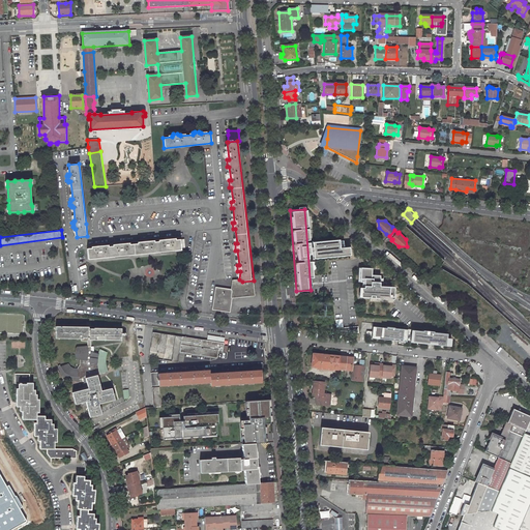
[(88,260),(182,251),(182,248),(185,247),(184,239),(177,239),(152,241),(92,247),(87,248),(88,260)]
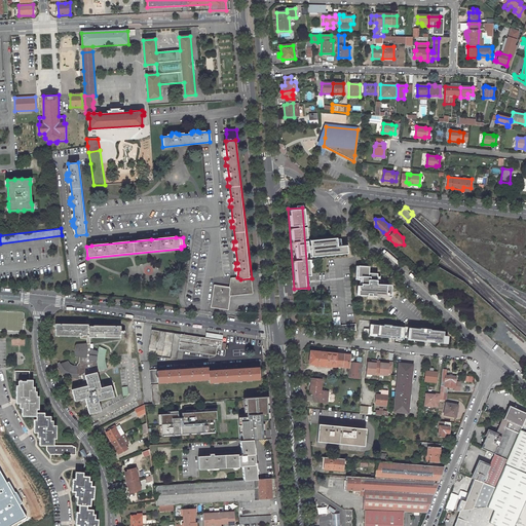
[(389,296),(390,284),(375,284),(376,272),(367,272),(368,265),(354,265),(353,279),(359,279),(359,285),(354,285),(353,295),(389,296)]
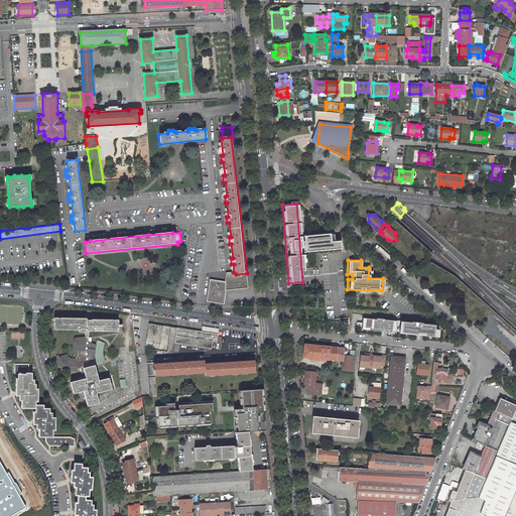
[(227,273),(226,281),(211,280),(208,298),(207,302),(225,304),(226,290),(237,289),(248,288),(247,273),(236,274),(233,272),(227,273)]
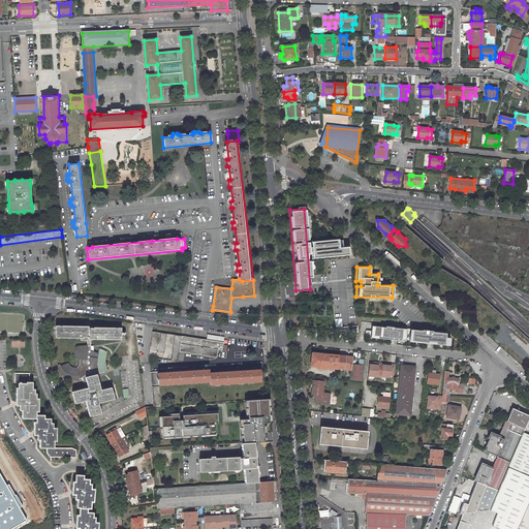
[(371,325),(371,338),(406,340),(405,342),(448,345),(448,337),(444,337),(444,332),(371,325)]
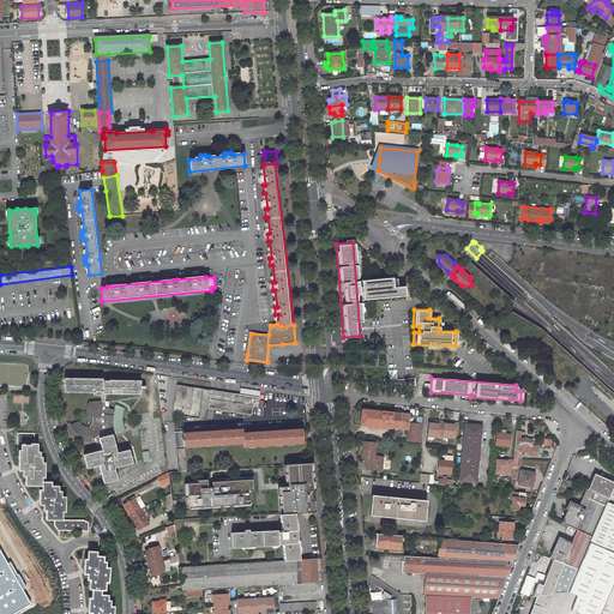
[(124,446),(113,447),(108,429),(112,428),(113,429),(121,426),(119,419),(119,413),(120,405),(113,402),(110,404),(103,402),(103,396),(101,396),(101,393),(108,393),(108,396),(139,396),(139,381),(108,381),(102,381),(102,380),(64,380),(64,393),(92,393),(92,397),(86,397),(85,397),(84,398),(83,405),(83,408),(84,408),(85,409),(89,409),(88,416),(85,421),(82,421),(78,419),(76,416),(70,419),(67,413),(62,414),(66,427),(67,429),(70,428),(72,432),(77,434),(78,433),(84,435),(88,435),(88,434),(95,433),(97,444),(79,447),(82,462),(94,459),(97,477),(110,475),(108,463),(126,459),(124,446)]
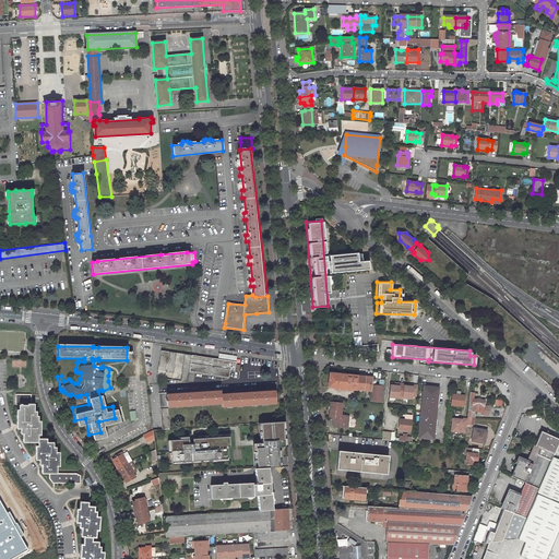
[(236,363),(162,352),(157,379),(187,382),(188,382),(190,372),(229,378),(230,371),(235,372),(236,363)]
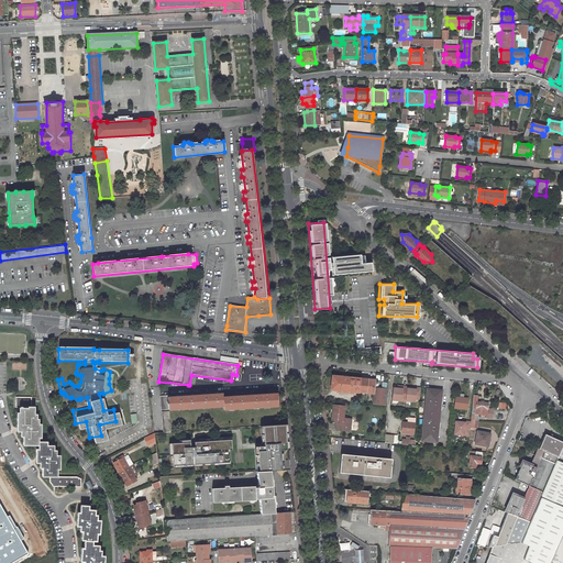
[(562,377),(562,364),(560,362),(553,367),(562,377)]
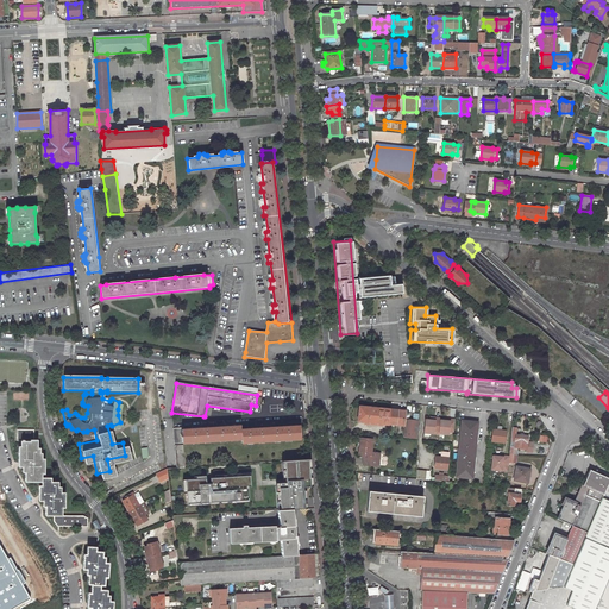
[(383,425),(405,426),(405,419),(406,409),(357,405),(356,421),(362,422),(362,424),(382,426),(383,425)]
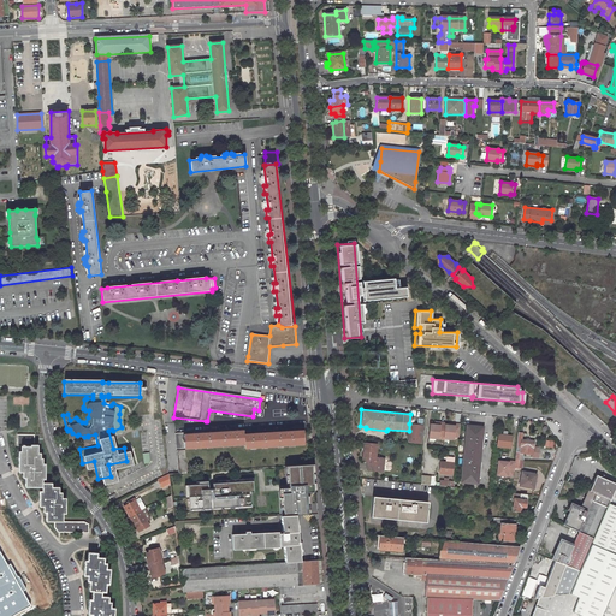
[(445,425),(445,424),(439,422),(439,426),(434,425),(430,425),(428,438),(443,439),(444,438),(445,425)]
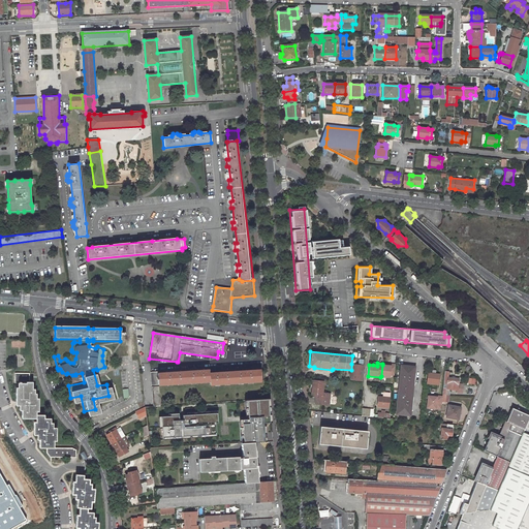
[(364,365),(351,364),(351,370),(350,380),(362,381),(364,365)]
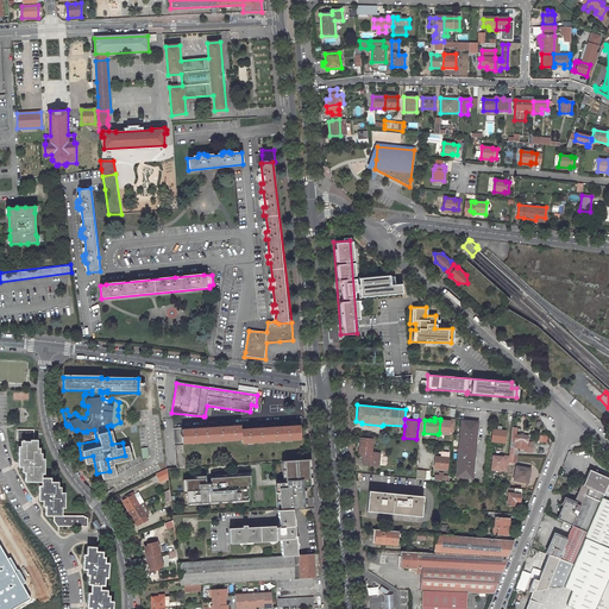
[(450,421),(445,421),(440,420),(439,433),(450,435),(450,433),(454,433),(456,420),(450,420),(450,421)]
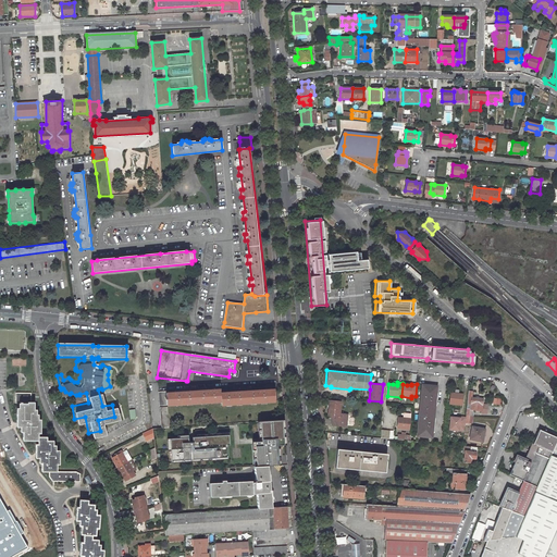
[(422,385),(418,436),(428,436),(432,437),(433,426),(435,426),(435,424),(433,424),(435,401),(437,401),(437,398),(435,398),(436,387),(422,385)]
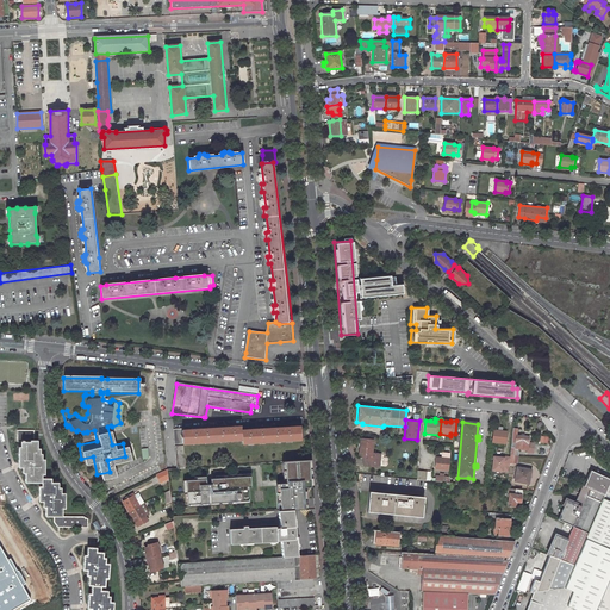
[(244,443),(304,439),(303,424),(243,428),(243,424),(184,428),(185,443),(244,440),(244,443)]
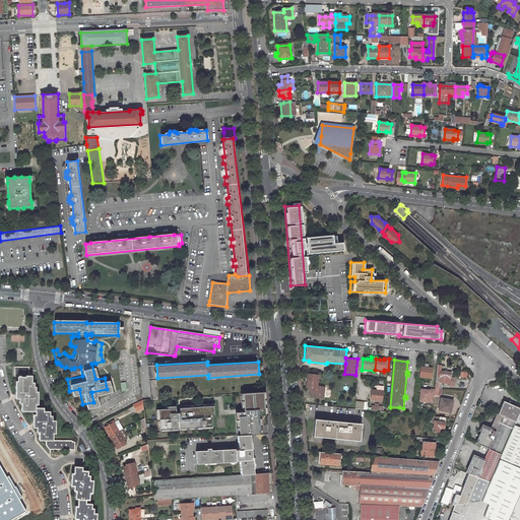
[(432,378),(433,369),(428,368),(429,366),(425,366),(425,368),(421,368),(420,377),(424,378),(432,378)]
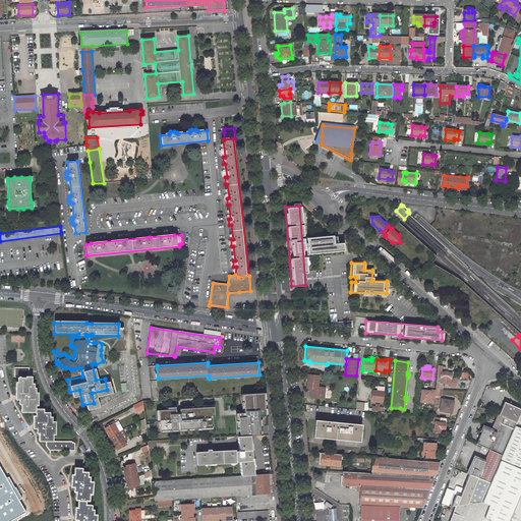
[(29,368),(13,368),(13,378),(16,378),(16,382),(14,382),(14,399),(17,399),(17,404),(19,404),(19,412),(35,412),(35,415),(32,415),(32,428),(35,428),(34,433),(37,433),(37,442),(44,442),(43,447),(49,451),(75,452),(75,446),(71,444),(53,442),(54,436),(55,436),(56,422),(52,422),(53,418),(50,417),(50,413),(44,412),(44,409),(36,409),(36,406),(38,406),(38,394),(36,394),(36,389),(34,389),(34,385),(32,385),(32,378),(27,378),(29,368)]
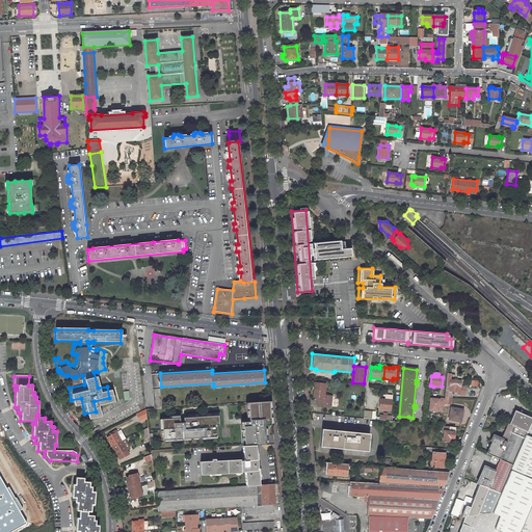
[(451,387),(451,392),(450,393),(451,393),(460,394),(460,387),(461,381),(452,380),(451,387)]
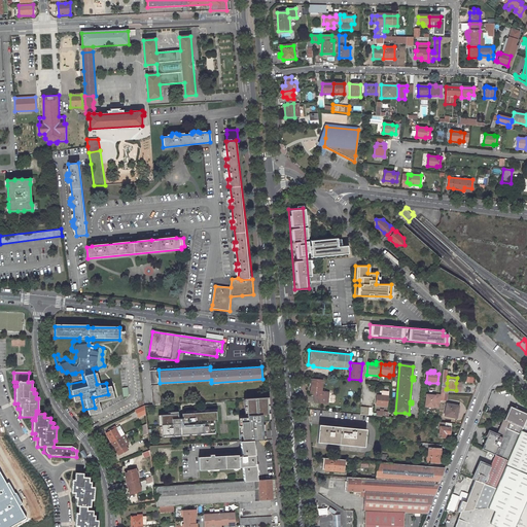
[(310,378),(309,393),(314,394),(313,402),(328,403),(329,391),(322,391),(322,379),(310,378)]
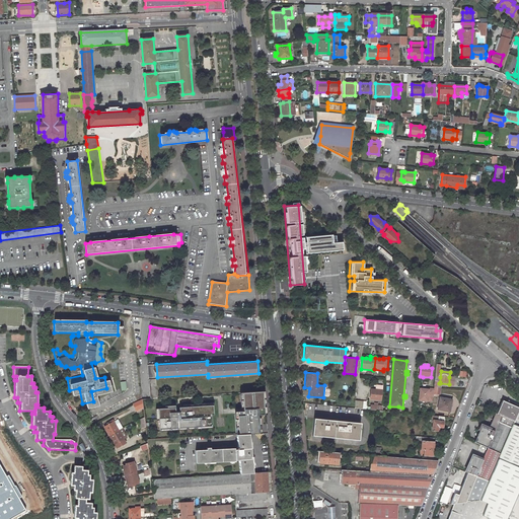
[(158,398),(156,379),(149,379),(151,398),(158,398)]
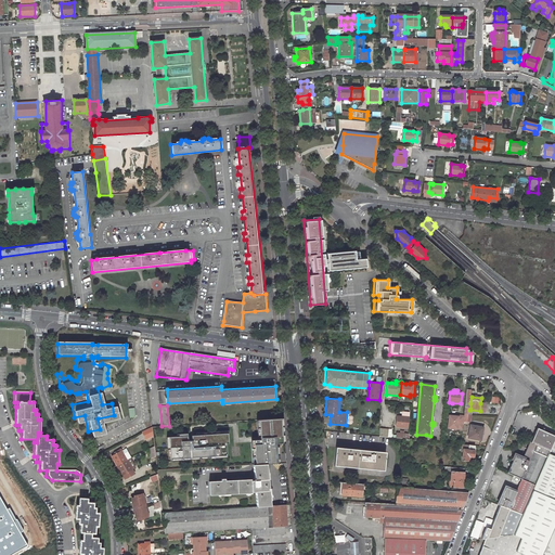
[(396,426),(408,428),(409,417),(409,414),(401,414),(401,416),(397,416),(396,426)]
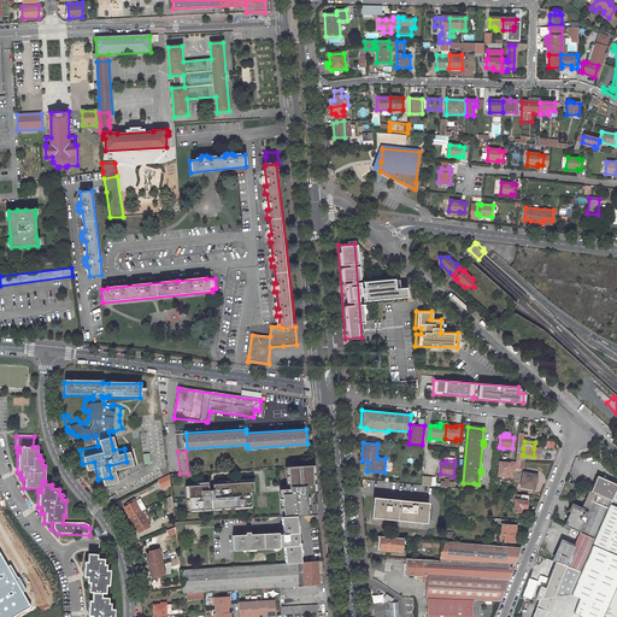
[(510,464),(500,463),(498,476),(515,479),(516,469),(516,463),(510,462),(510,464)]
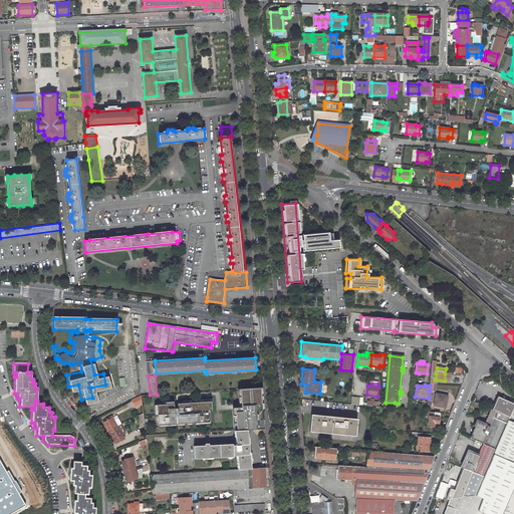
[(261,387),(241,388),(242,410),(256,410),(263,409),(261,387)]
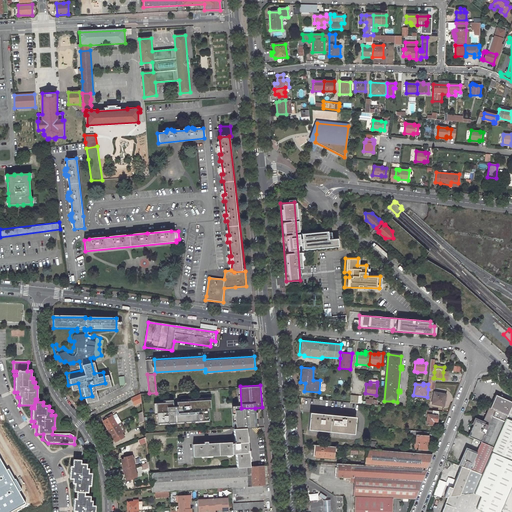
[(135,406),(142,403),(141,394),(131,399),(135,406)]
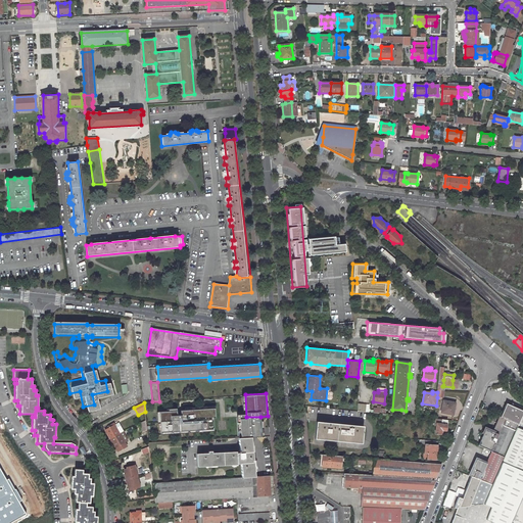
[(455,405),(442,402),(441,415),(454,416),(455,405)]
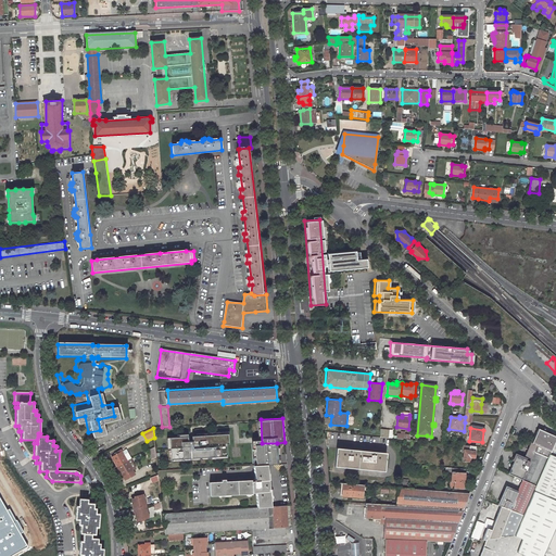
[(389,430),(380,429),(380,437),(389,438),(389,430)]
